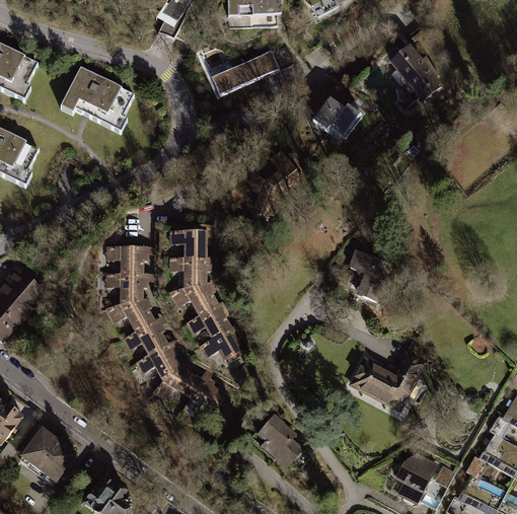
[(161,21),(156,32),(173,41),(186,10),(191,0),(167,0),(157,19),(161,21)]
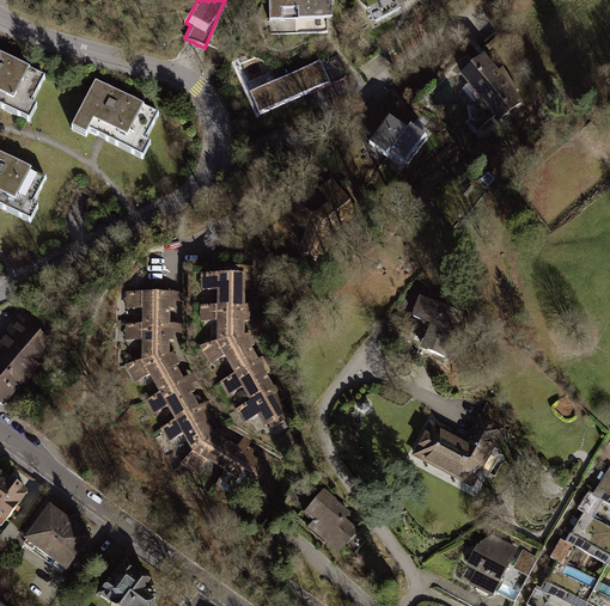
[(267,0),(268,17),(330,14),(329,0),(267,0)]
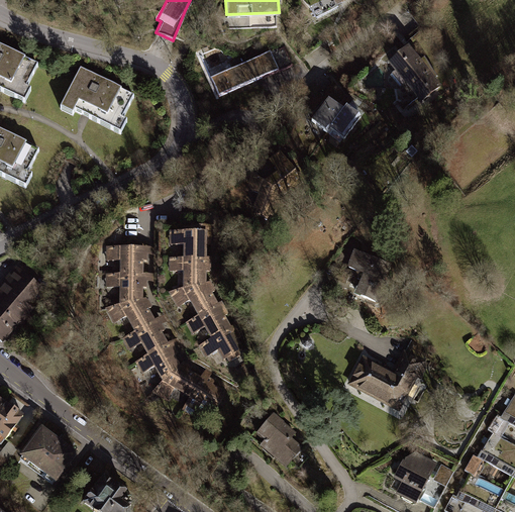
[(283,42),(239,63),(247,82),(292,62),(283,42)]
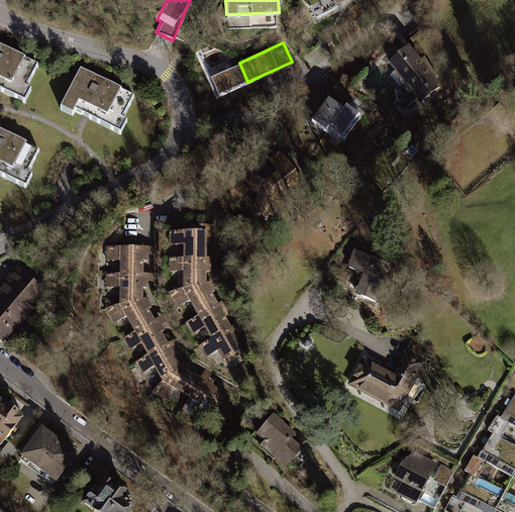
[(408,42),(387,61),(393,68),(389,72),(399,83),(403,80),(420,99),(440,82),(434,74),(438,71),(424,54),(420,58),(408,42)]
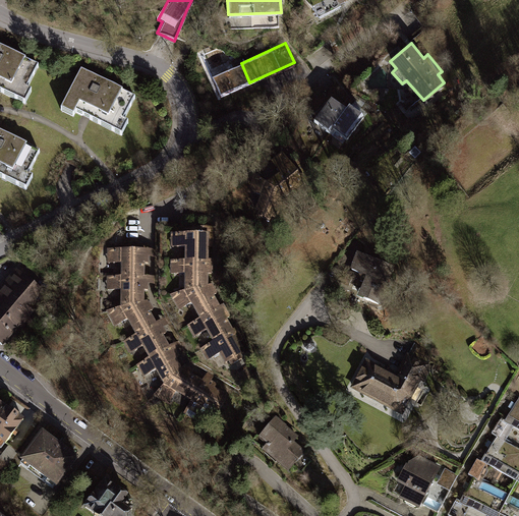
[(37,62),(0,44),(0,90),(23,102),(30,90),(24,87),(37,62)]
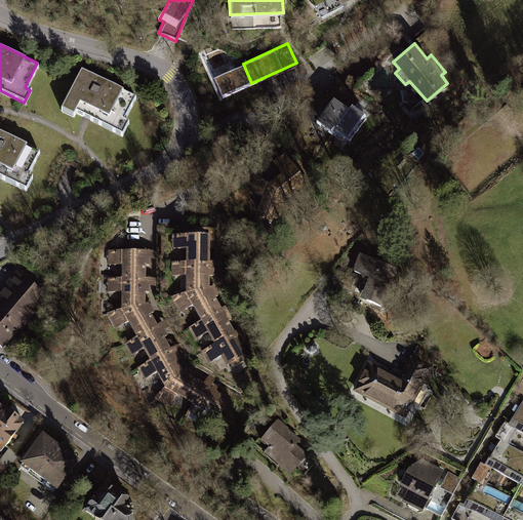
[(243,64),(212,77),(222,96),(251,83),(243,64)]
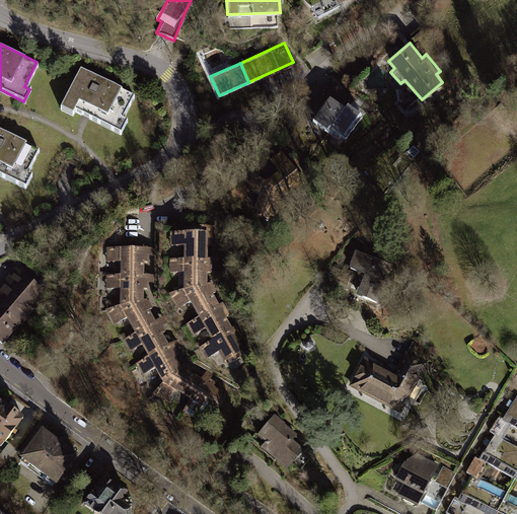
[(134,91),(81,65),(60,107),(72,113),(75,107),(85,114),(121,131),(127,119),(122,116),(134,91)]
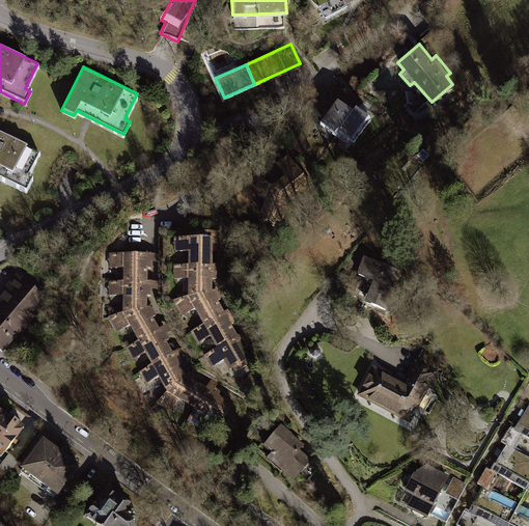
[(338,129),(353,111),(337,99),(319,120),(335,133),(338,129)]
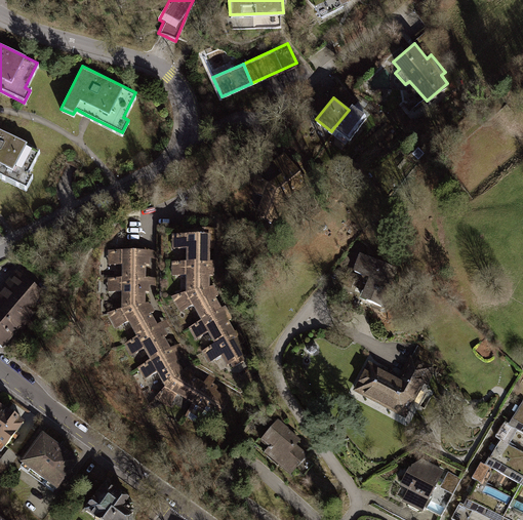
[(334,127),(347,136),(364,115),(351,106),(349,110),(334,127)]
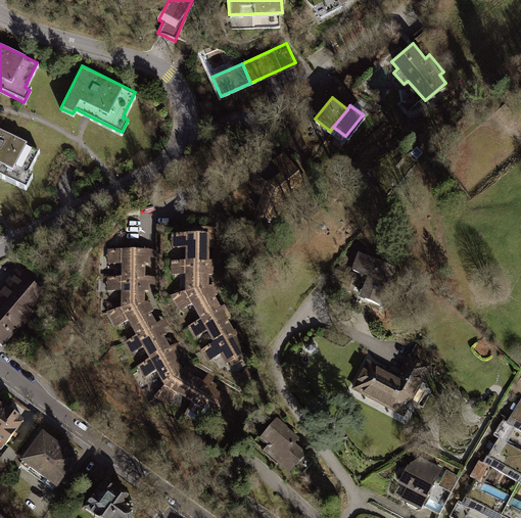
[(39,147),(0,128),(0,175),(26,187),(32,175),(27,173),(39,147)]
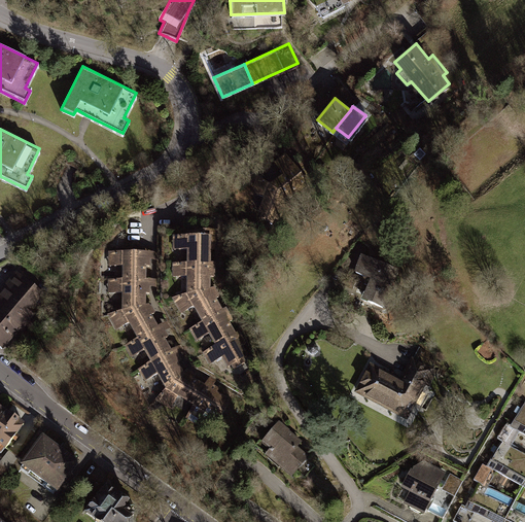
[(419,148),(414,152),(418,157),(423,151),(419,148)]
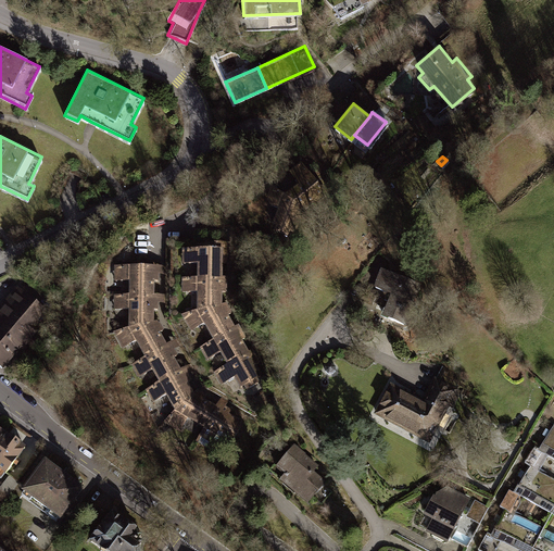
[(196,262),(196,276),(221,276),(221,262),(225,263),(226,240),(210,240),(210,247),(181,247),(181,262),(196,262)]
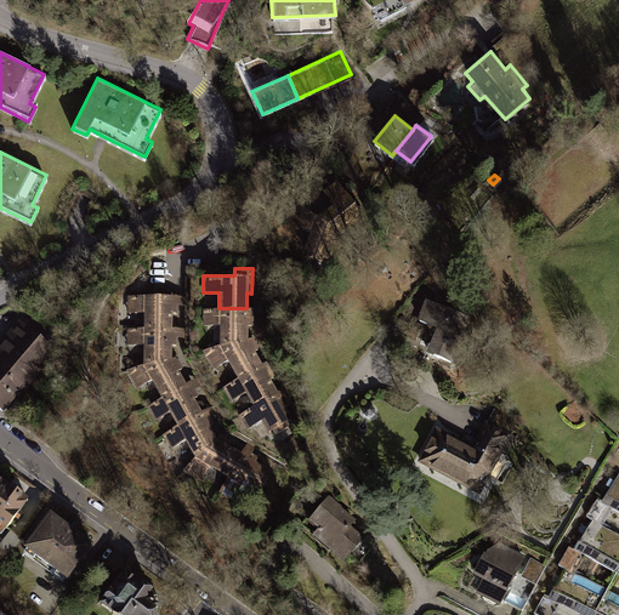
[(145,307),(145,324),(148,324),(148,325),(169,325),(169,308),(175,308),(175,301),(181,301),(185,301),(185,292),(181,292),(128,292),(128,307),(145,307)]
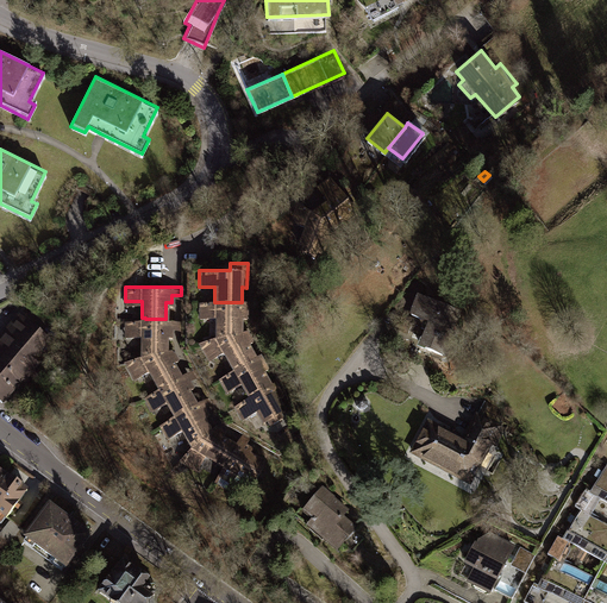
[(461,312),(415,294),(407,314),(425,321),(413,350),(442,362),(461,312)]
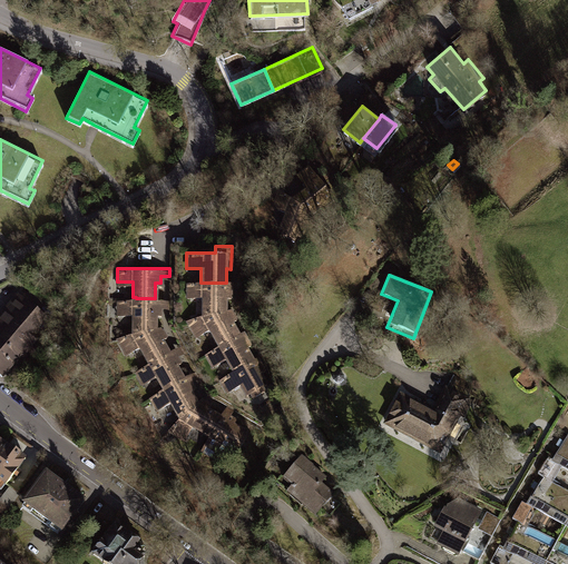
[(201,298),(201,316),(226,309),(226,298),(231,298),(231,283),(226,283),(201,283),(186,282),(186,298),(201,298)]
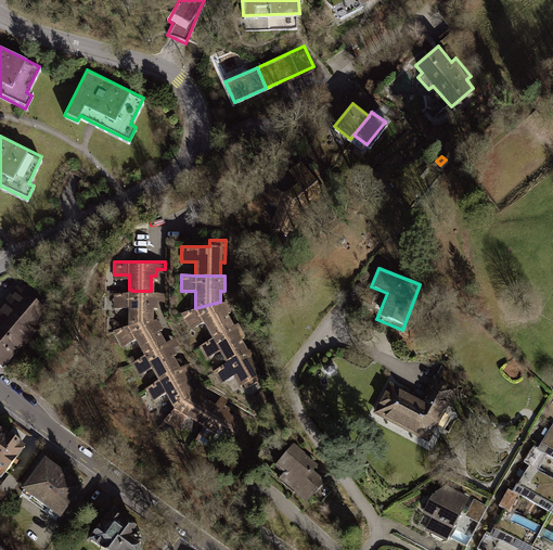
[(0,362),(17,343),(44,311),(16,288),(0,306),(0,362)]
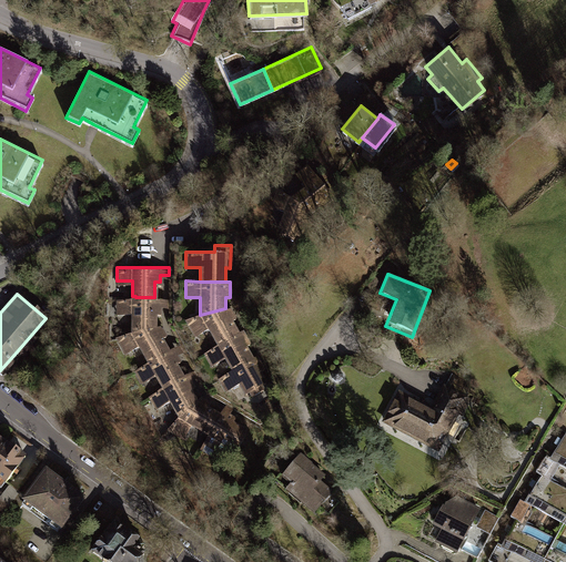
[(131,310),(131,329),(154,324),(154,310),(159,310),(159,304),(164,304),(168,304),(168,297),(164,297),(154,297),(135,297),(135,296),(132,296),(115,296),(115,310),(131,310)]
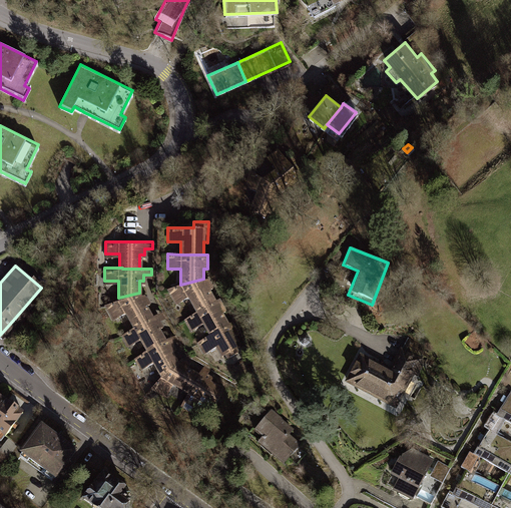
[(187,298),(195,311),(214,300),(209,290),(213,288),(207,278),(203,279),(180,285),(165,289),(175,304),(187,298)]
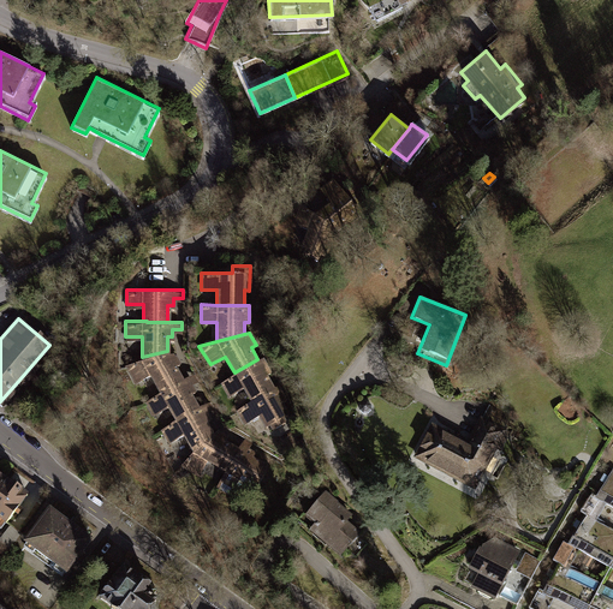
[(149,370),(160,389),(164,387),(182,377),(173,363),(178,360),(173,352),(170,354),(167,351),(142,357),(125,362),(135,378),(149,370)]
